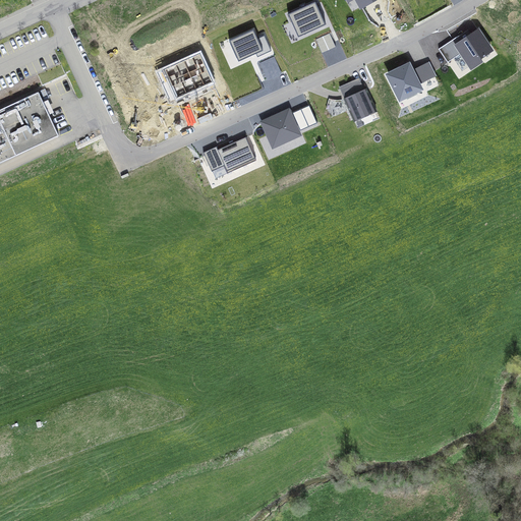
[(344,0),(348,6),(354,2),(360,13),(384,0),(344,0)]
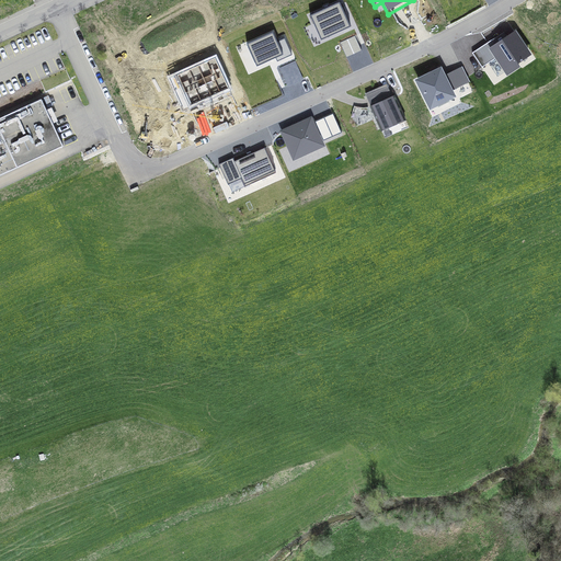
[(341,1),(309,15),(321,42),(352,29),(341,1)]
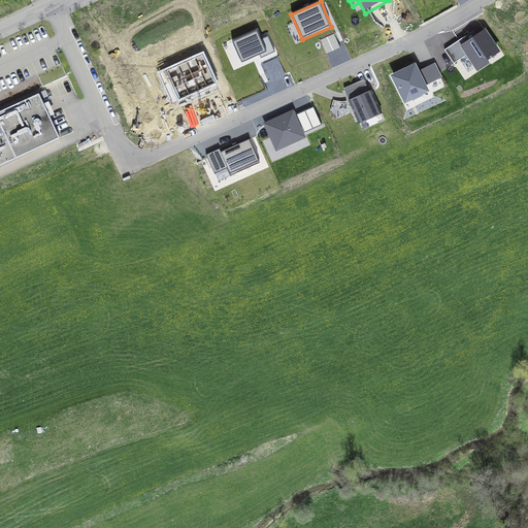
[(474,29),(444,48),(454,62),(466,54),(476,69),(503,53),(486,26),(476,32),(474,29)]
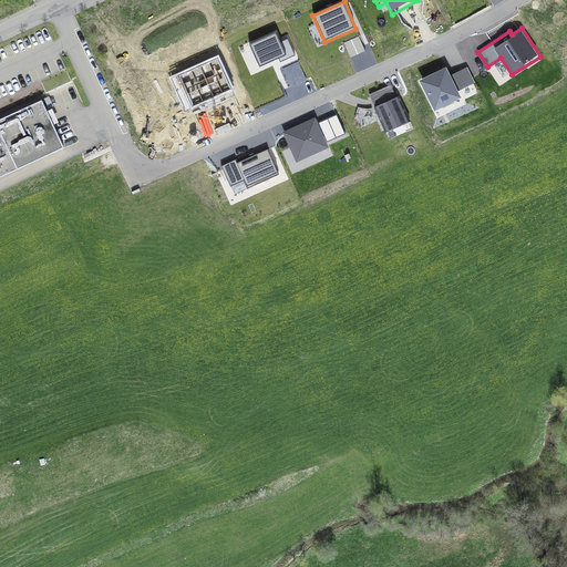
[(278,32),(246,45),(258,73),(290,59),(278,32)]
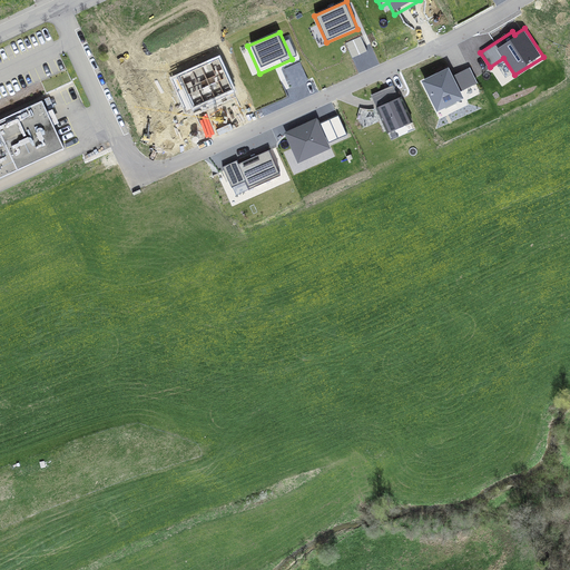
[(448,65),(422,78),(438,108),(443,105),(445,109),(457,104),(454,100),(463,95),(461,90),(453,74),(448,65)]
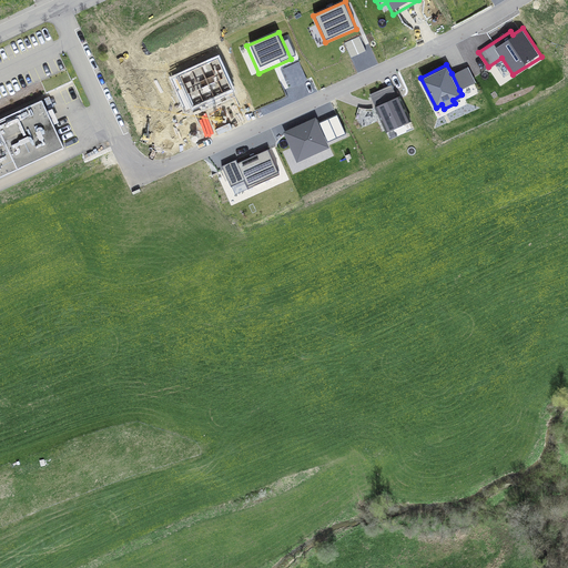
[(476,81),(468,66),(452,73),(459,90),(476,81)]
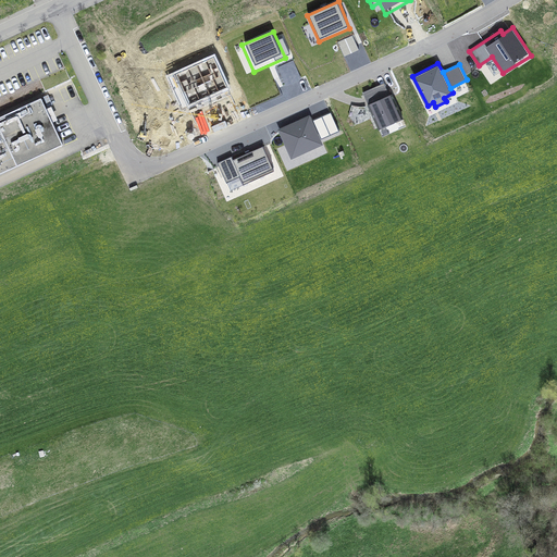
[(384,82),(362,91),(379,128),(403,118),(391,91),(390,93),(384,82)]
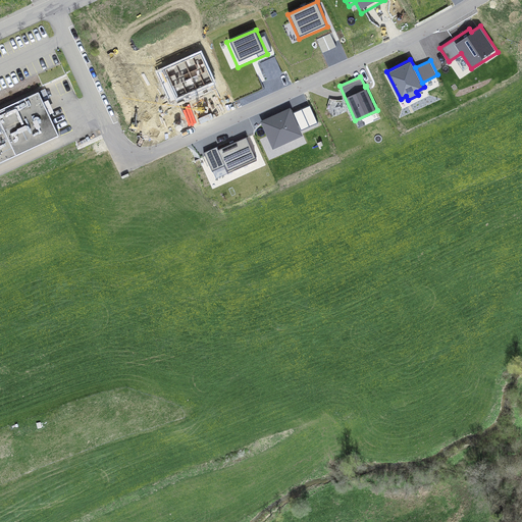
[(0,162),(59,136),(38,92),(0,109),(0,162)]
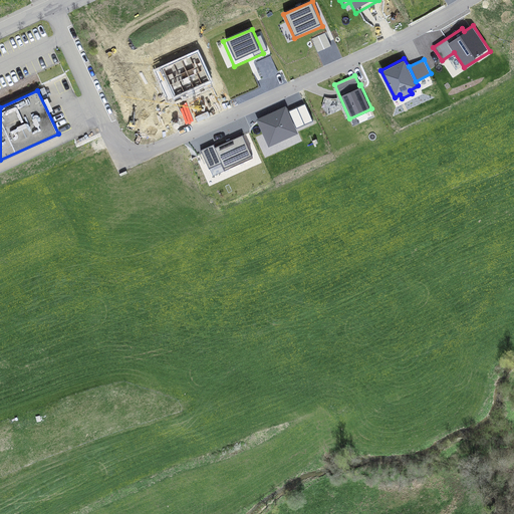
[(297,132),(285,104),(256,117),(268,145),(297,132)]
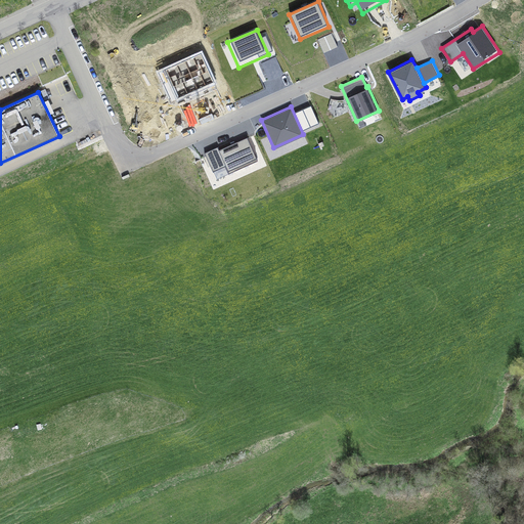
[(217,146),(205,153),(213,170),(225,165),(229,173),(259,160),(248,136),(219,149),(217,146)]
